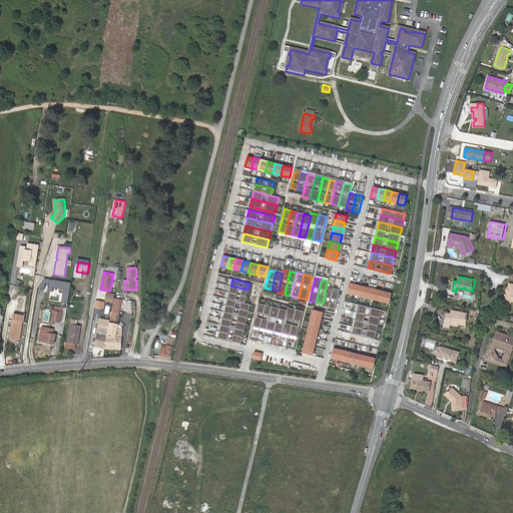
[(353,295),(356,285),(349,283),(347,293),(353,295)]
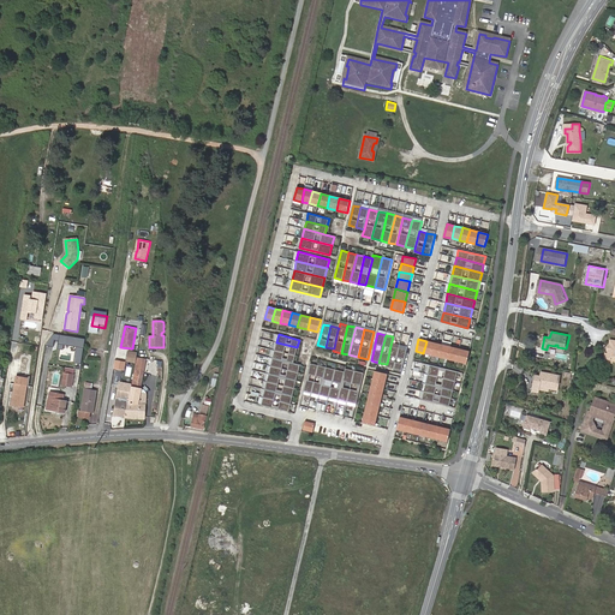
[(614,360),(614,340),(609,339),(604,362),(613,363),(613,362),(614,360)]
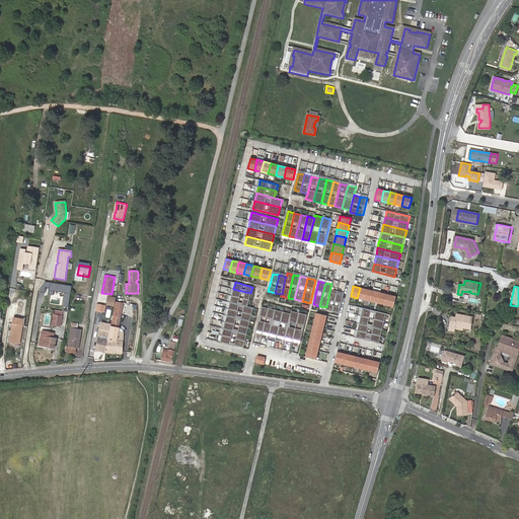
[(364,299),(366,289),(360,288),(357,298),(364,299)]
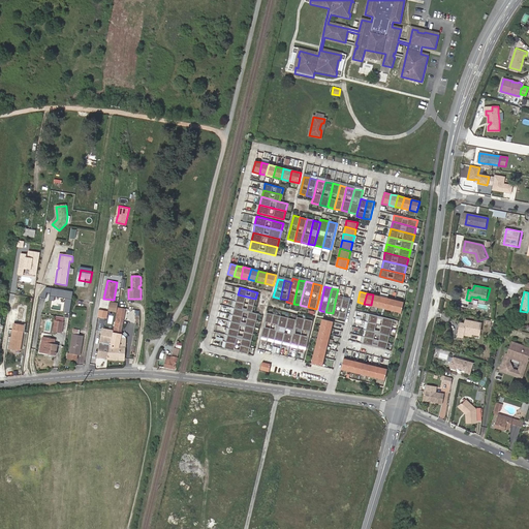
[(253,306),(255,299),(238,294),(236,301),(253,306)]
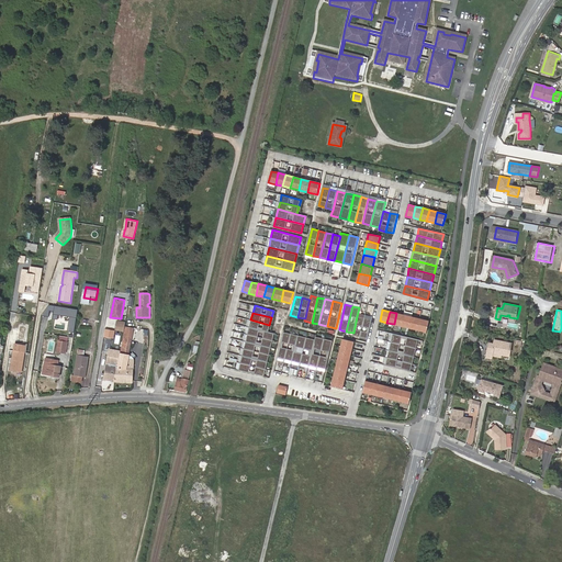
[(408,328),(412,317),(404,315),(401,326),(408,328)]
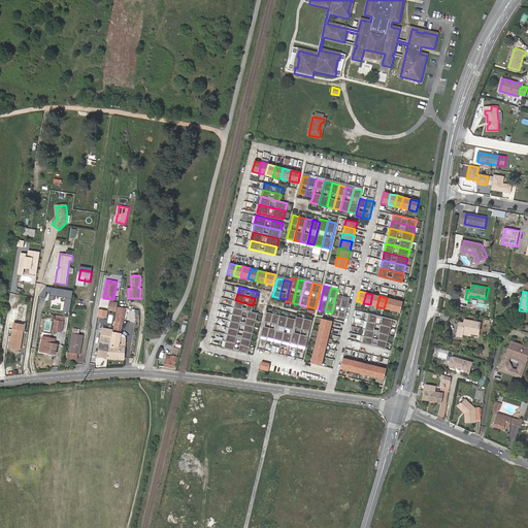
[(338,317),(342,299),(335,297),(332,312),(331,315),(338,317)]
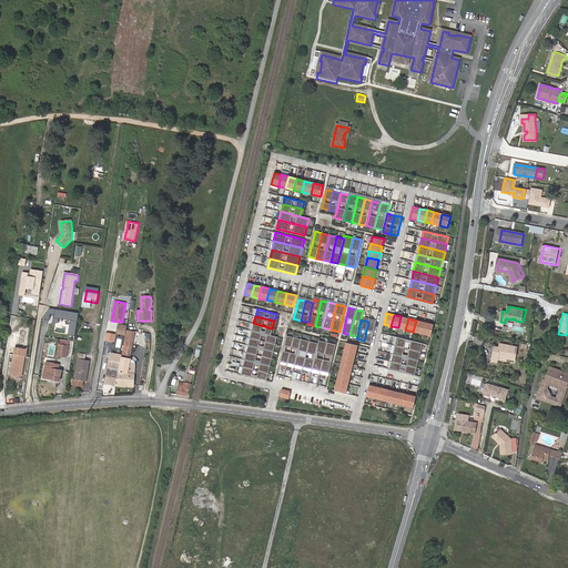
[(422,334),(424,322),(416,321),(413,332),(422,334)]
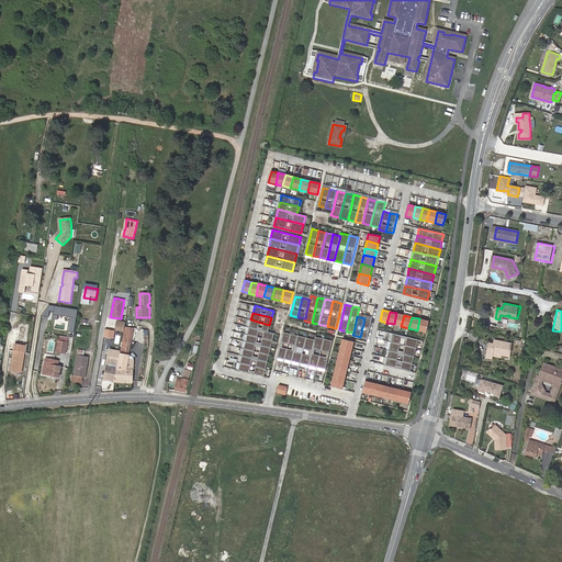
[(367,339),(372,319),(364,318),(360,337),(367,339)]
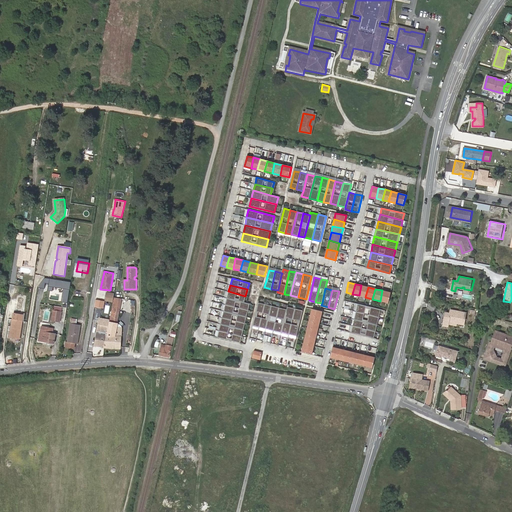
[(388,303),(391,292),(382,290),(380,301),(388,303)]
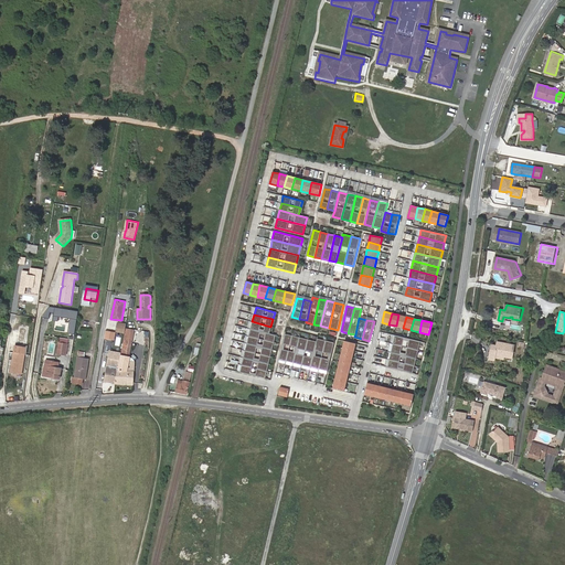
[(269,333),(270,327),(252,321),(251,329),(269,333)]
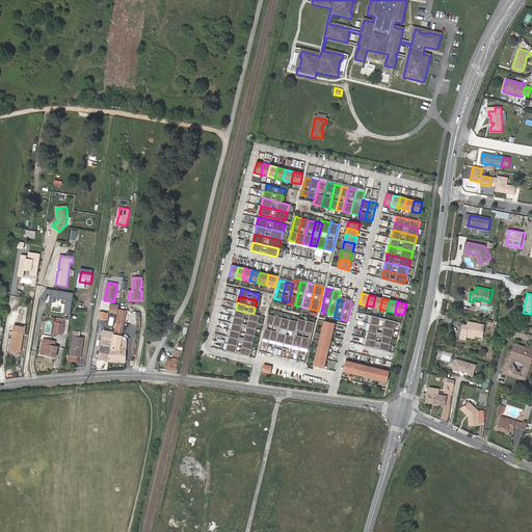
[(258,322),(259,316),(257,315),(254,314),(236,310),(234,317),(258,322)]
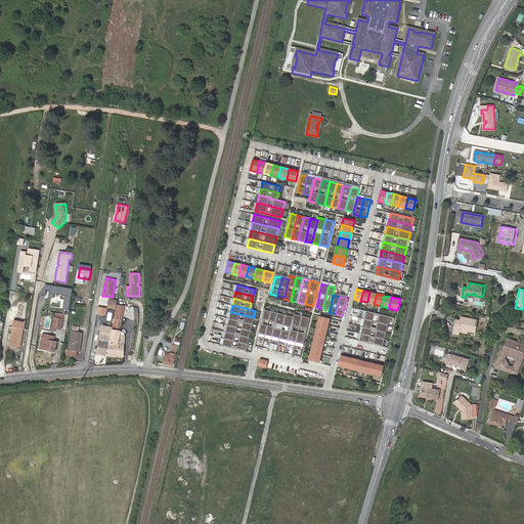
[(265,335),(271,311),(264,310),(259,333),(265,335)]
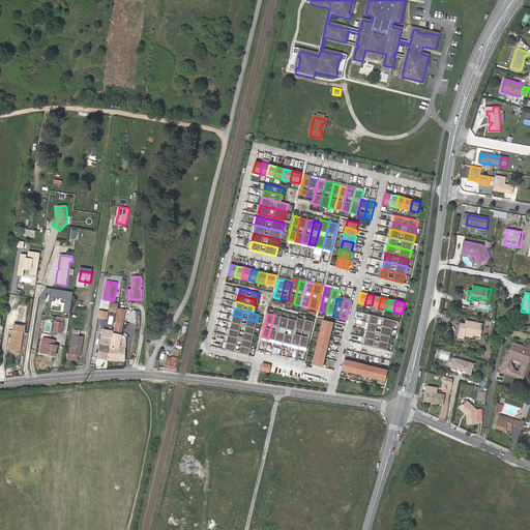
[(275,341),(281,317),(274,315),(268,339),(275,341)]
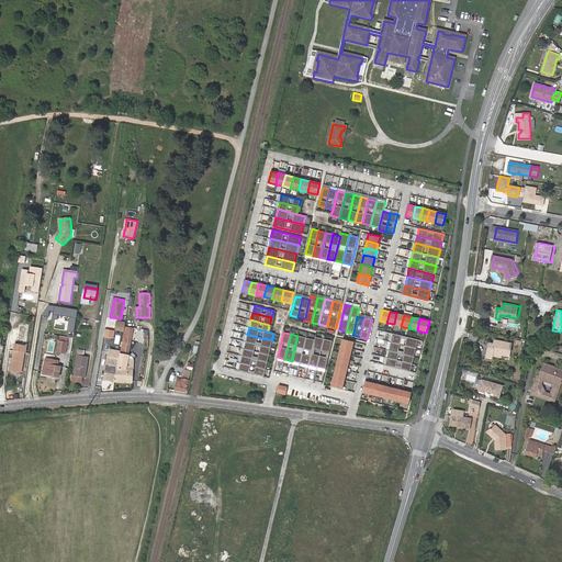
[(416,348),(418,339),(393,334),(391,341),(416,348)]
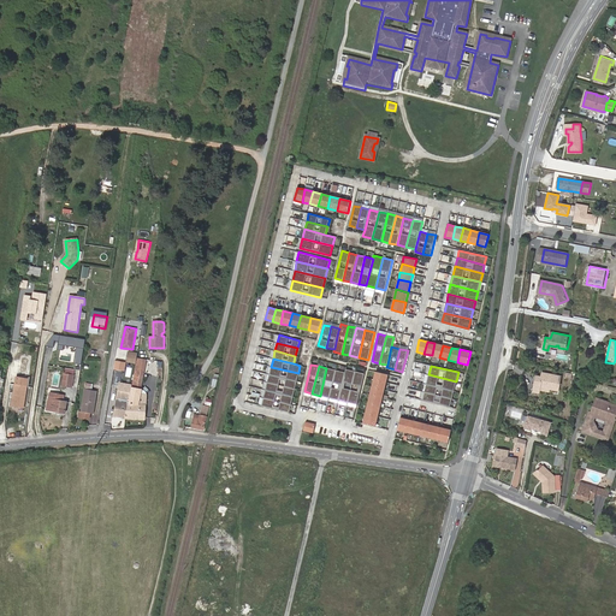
[(296,381),(298,373),(271,367),(270,374),(296,381)]
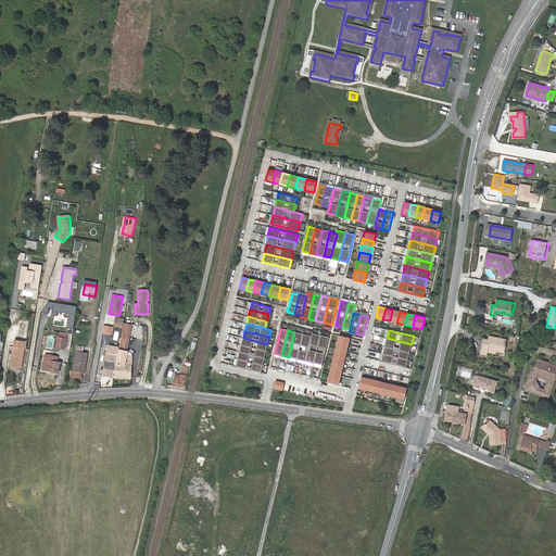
[(297,358),(303,335),(294,332),(289,357),(297,358)]
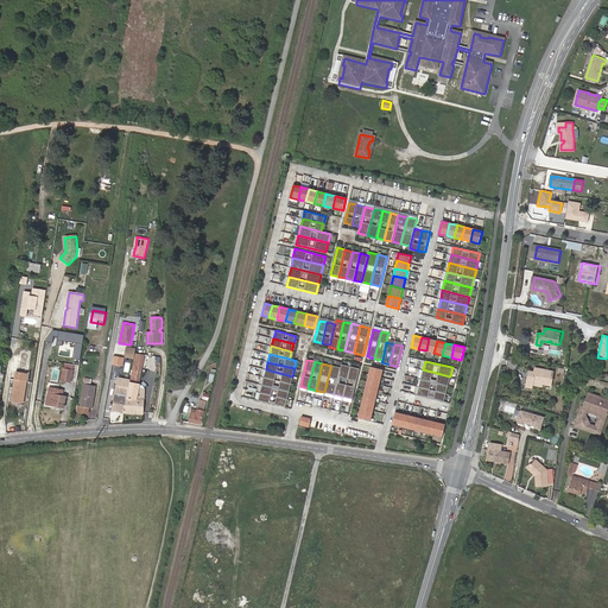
[(343,397),(350,367),(341,365),(341,368),(334,394),(343,397)]
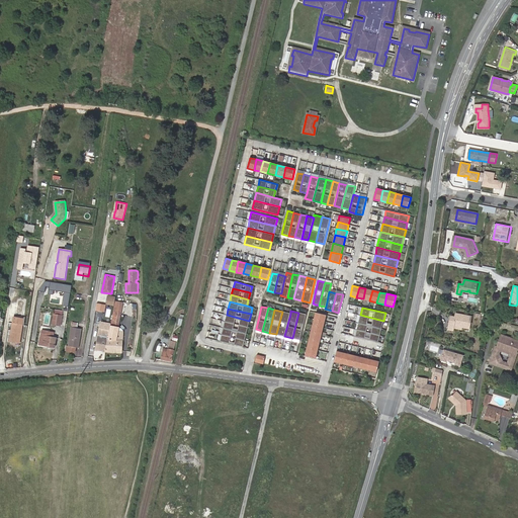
[(284,336),(290,314),(282,312),(276,334),(284,336)]
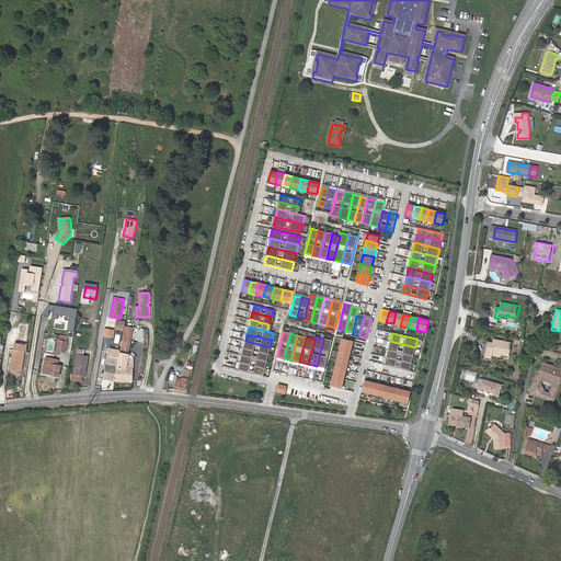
[(325,368),(332,341),(323,339),(317,366),(325,368)]
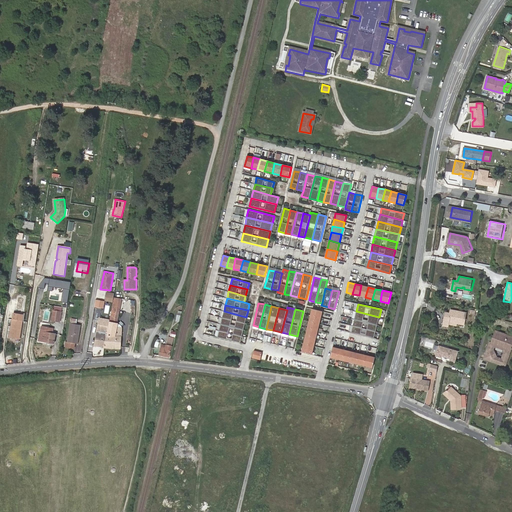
[(321,318),(322,311),(312,309),(310,315),(321,318)]
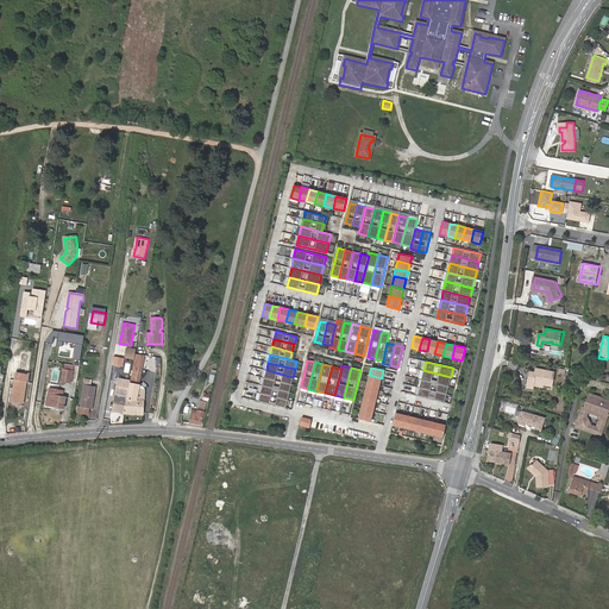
[(556,372),(538,369),(537,375),(531,374),(528,387),(534,388),(534,385),(535,382),(544,384),(553,385),(556,372)]
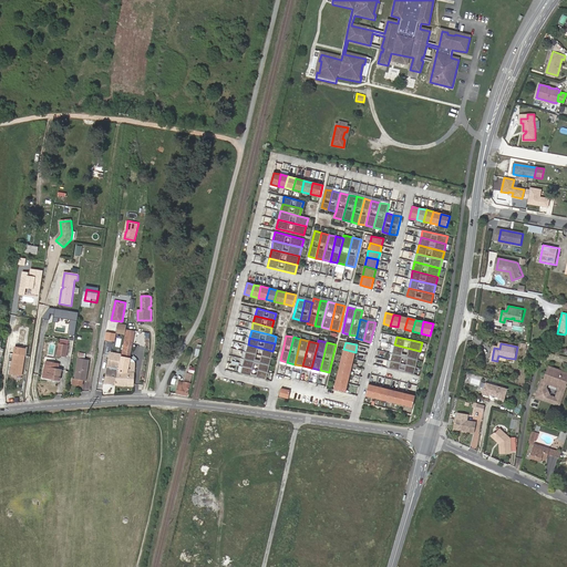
[(271,358),(272,351),(248,344),(246,352),(271,358)]
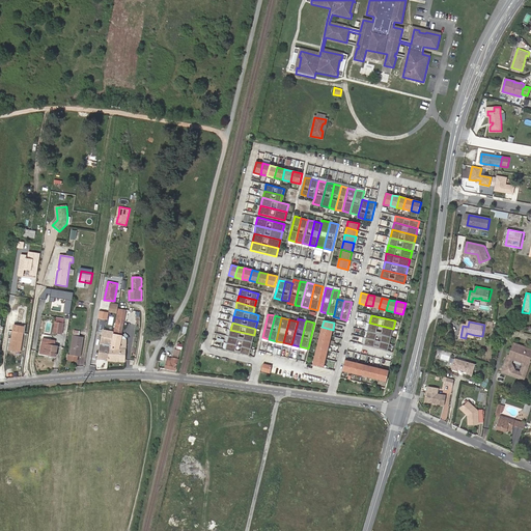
[(391,337),(393,329),(369,323),(367,331),(391,337)]
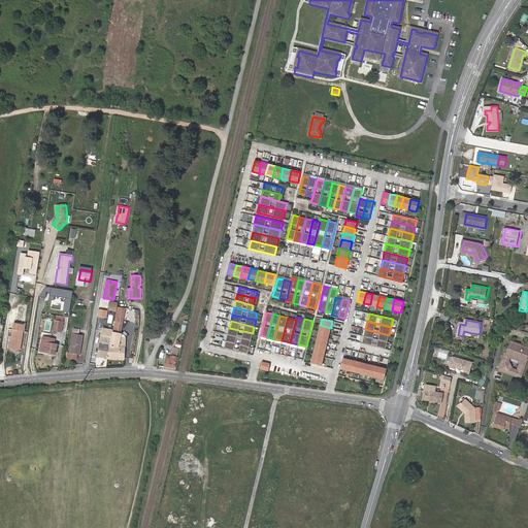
[(62,332),(64,323),(56,322),(55,327),(59,328),(58,332),(62,332)]
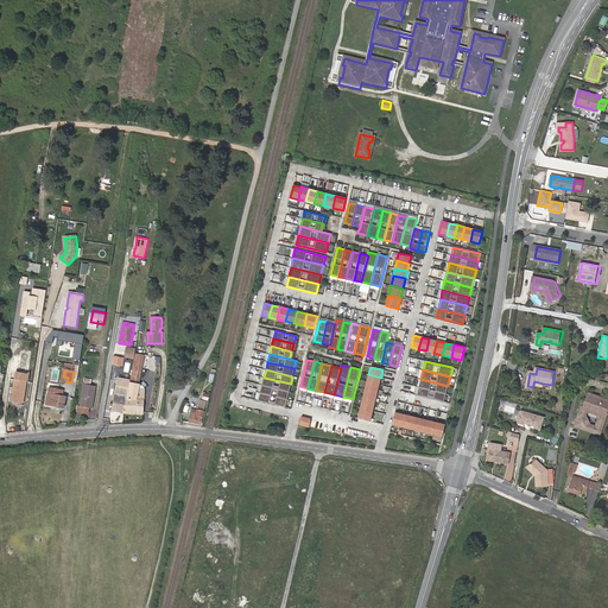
[(23,404),(27,375),(17,373),(16,380),(14,390),(13,392),(16,392),(13,403),(23,404)]
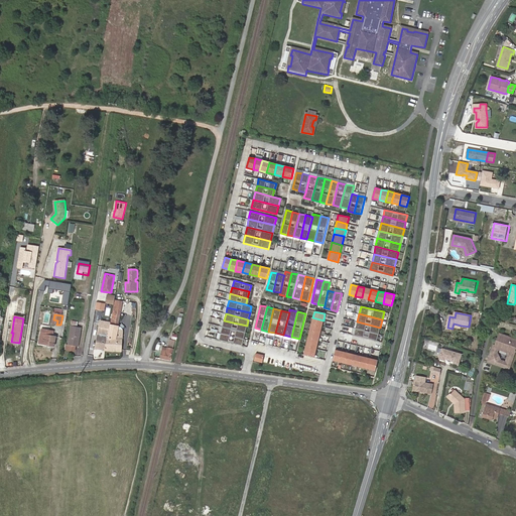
[(113,316),(111,325),(118,327),(120,317),(113,316)]
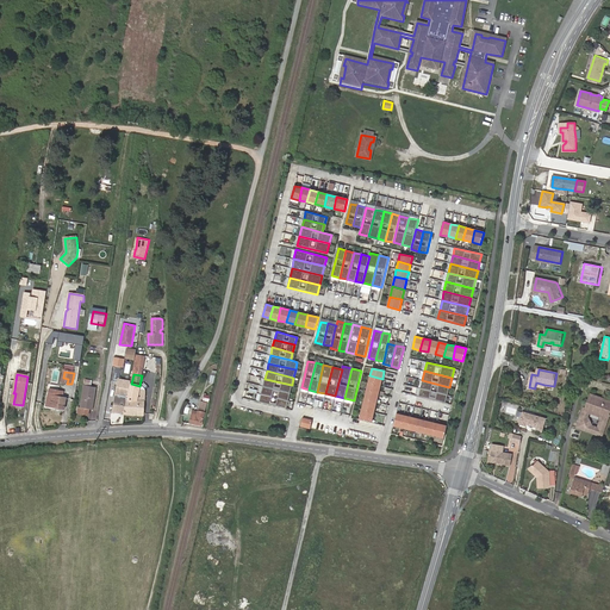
[(380,386),(383,379),(369,375),(368,383),(380,386)]
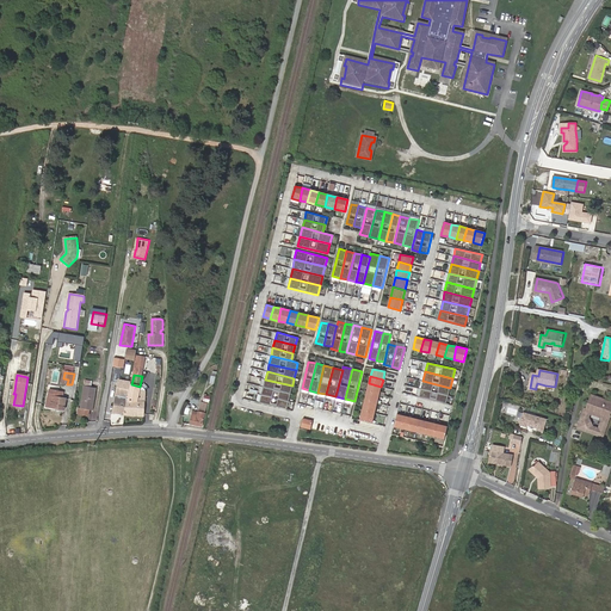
[(292,386),(265,380),(263,387),(290,394),(292,386)]
